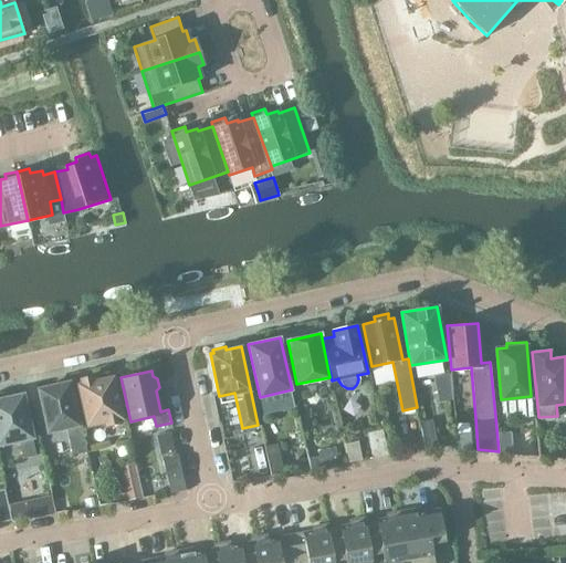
[(123,418),(113,377),(93,382),(92,377),(81,379),(82,384),(79,385),(87,426),(105,421),(106,425),(121,421),(119,418),(123,418)]
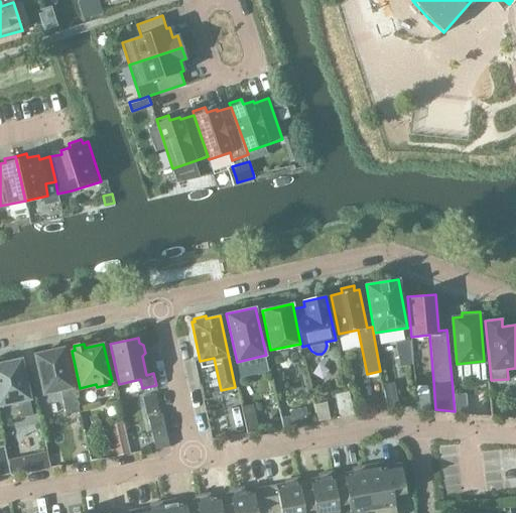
[(72,386),(62,348),(35,355),(44,393),(60,389),(66,413),(80,410),(75,386),(72,386)]
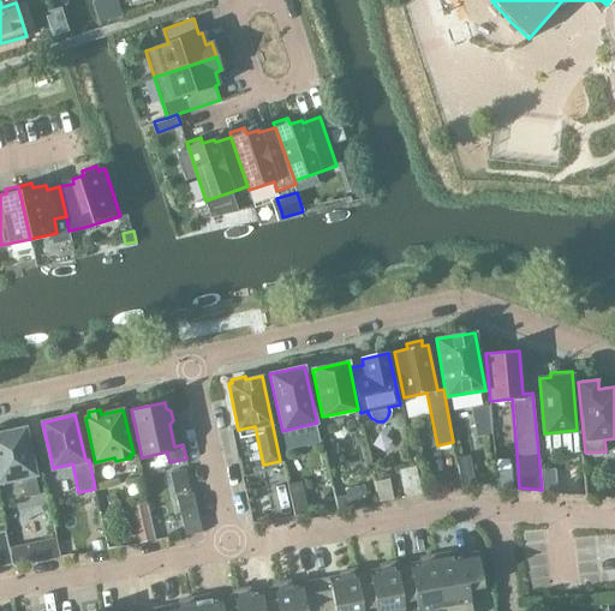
[(40,493),(25,429),(0,433),(0,481),(21,478),(25,496),(40,493)]
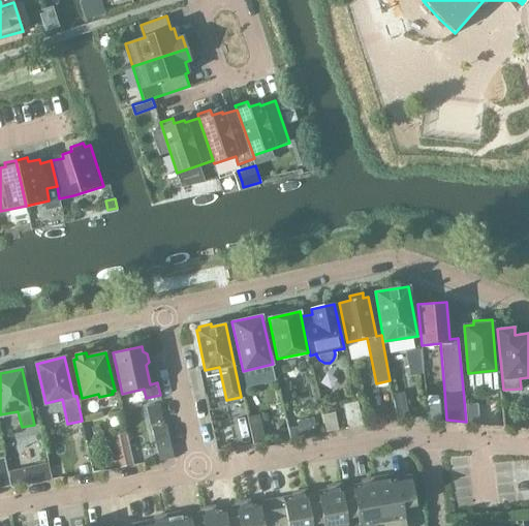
[(439,419),(437,394),(425,395),(426,418),(439,419)]
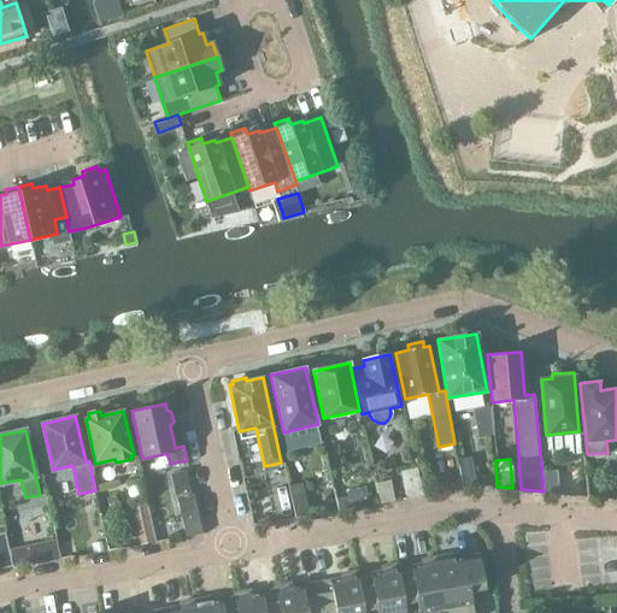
[(460,487),(476,483),(472,465),(457,467),(460,487)]
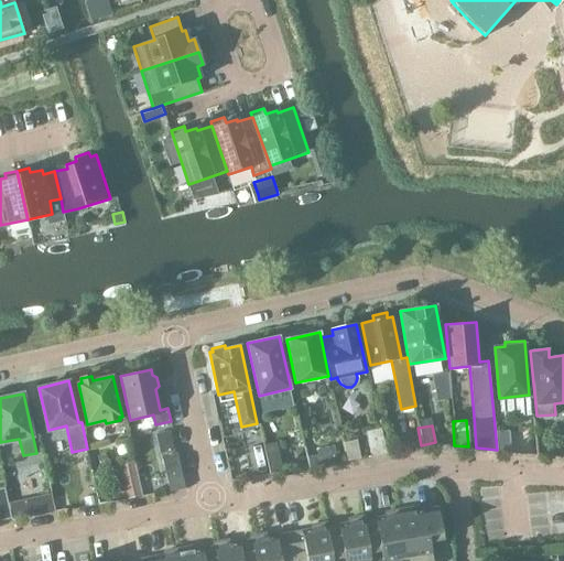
[(381,427),(367,430),(371,454),(387,451),(381,427)]
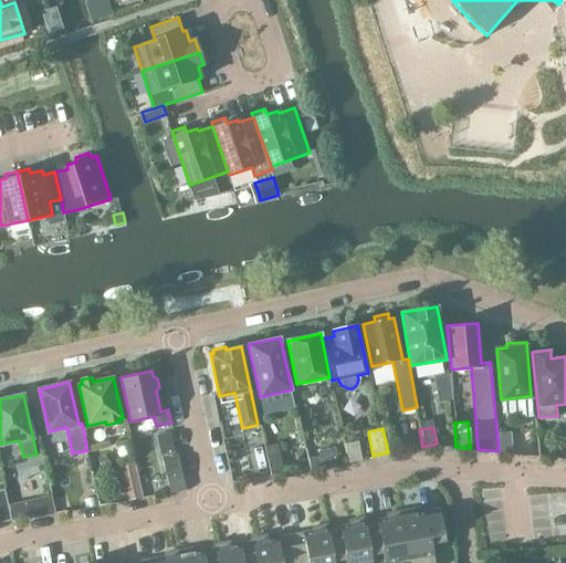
[(511,430),(498,431),(499,451),(512,452),(511,430)]
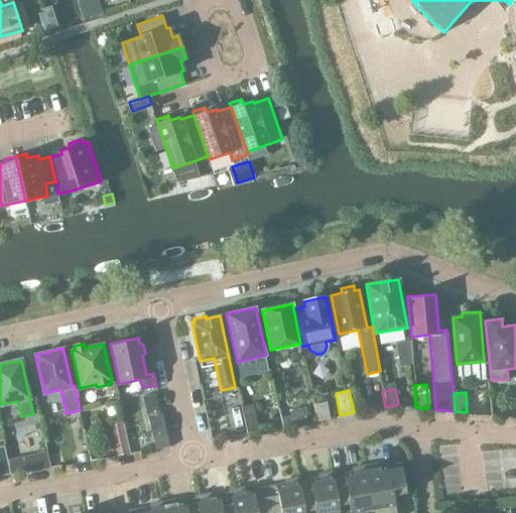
[(327,401),(314,404),(318,420),(330,418),(327,401)]
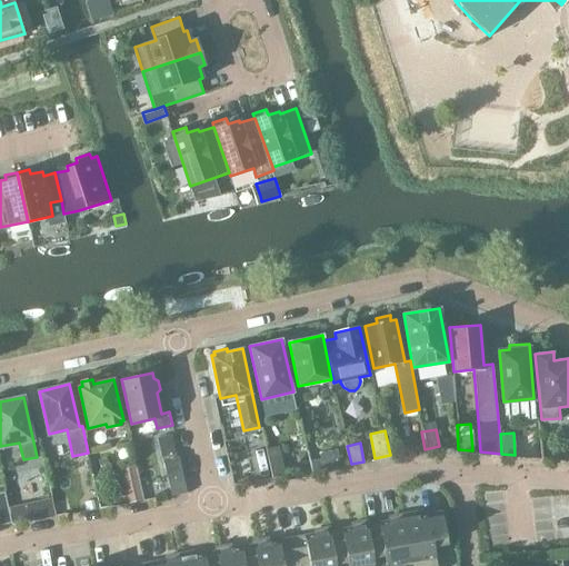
[(171,495),(187,492),(178,455),(163,458),(171,495)]
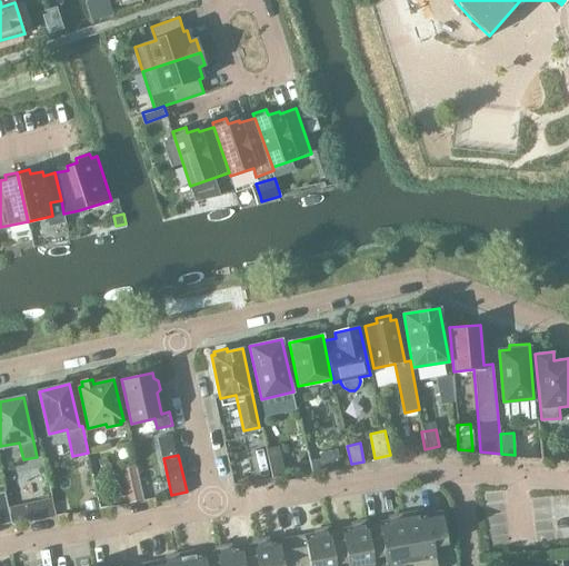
[(272,477),(286,474),(281,457),(269,459),(272,477)]
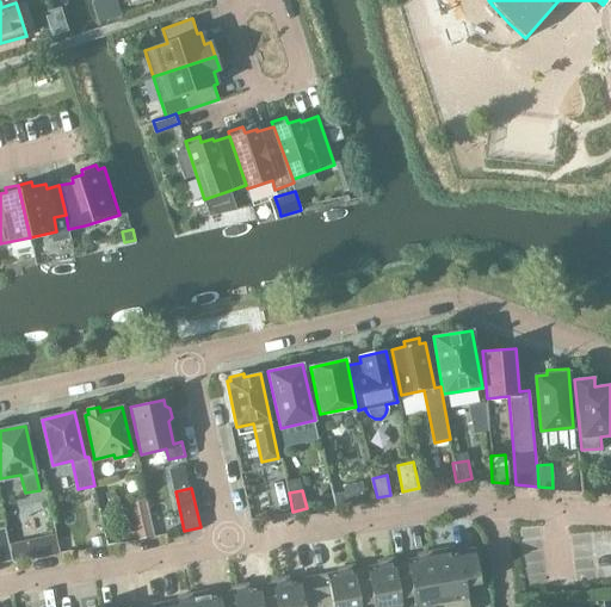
[(345,490),(333,493),(335,502),(347,500),(345,490)]
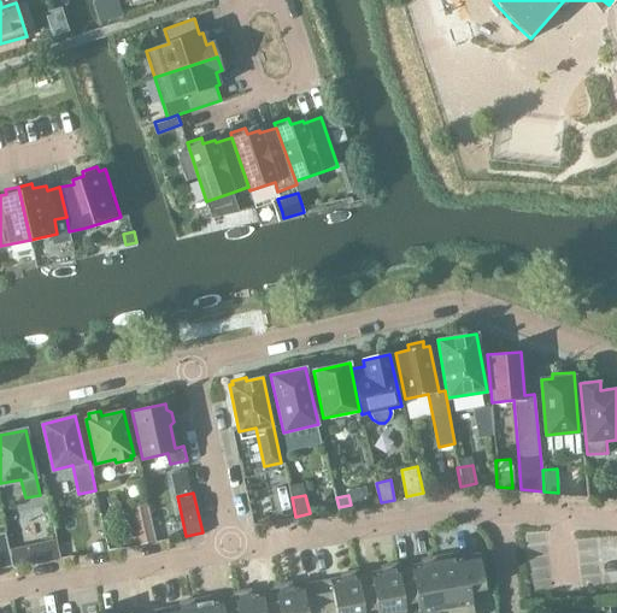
[(139,543),(154,540),(145,499),(129,502),(139,543)]
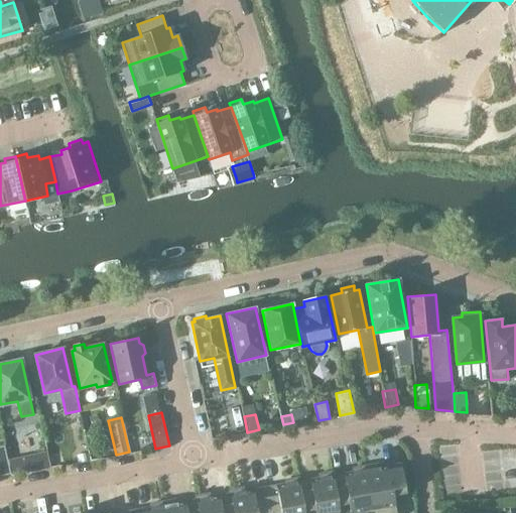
[(0,474),(10,473),(4,444),(0,445),(0,474)]
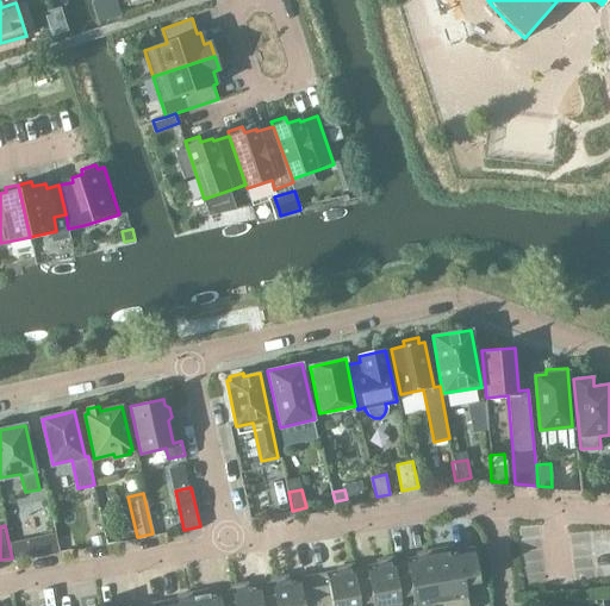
[(25,538),(10,542),(14,560),(29,556),(25,538)]
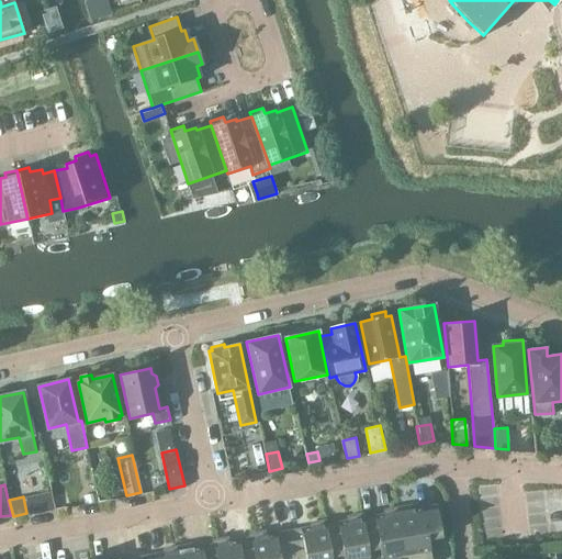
[(397,506),(406,558),(431,558),(428,539),(441,537),(437,510),(423,512),(423,506),(412,509),(412,504),(397,506)]
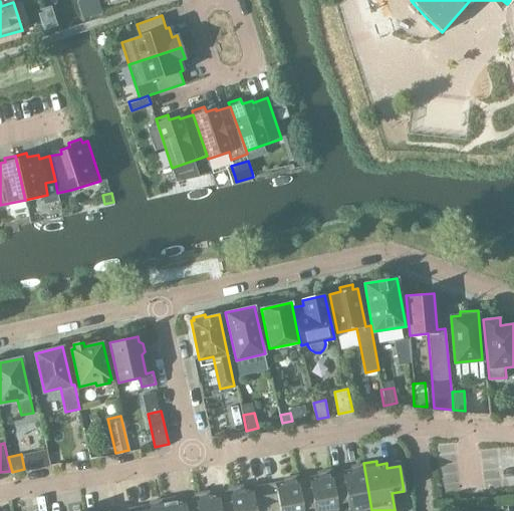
[(348,510),(371,510),(363,463),(351,465),(351,469),(342,471),(343,475),(332,477),(336,503),(347,501),(348,510)]
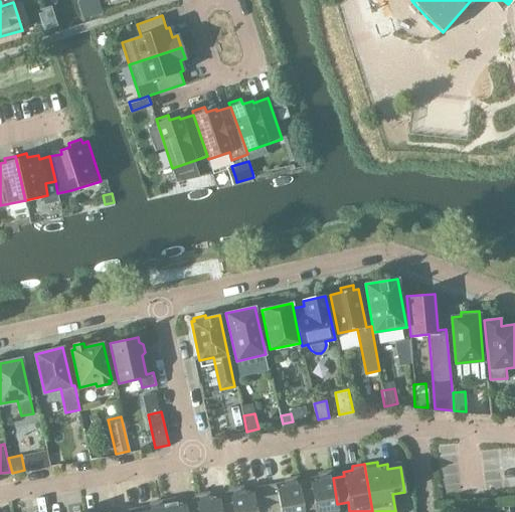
[(338,511),(337,504),(333,478),(332,470),(318,472),(319,476),(309,478),(310,482),(300,484),(304,511),(338,511)]
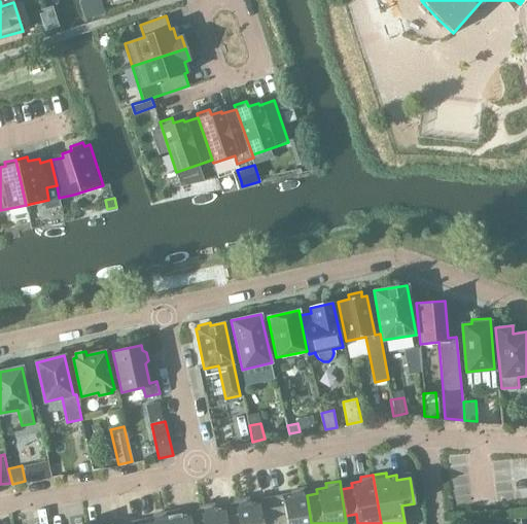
[(311,523),(307,495),(305,487),(291,489),(291,493),(282,495),(283,499),(272,501),(275,523),(311,523)]
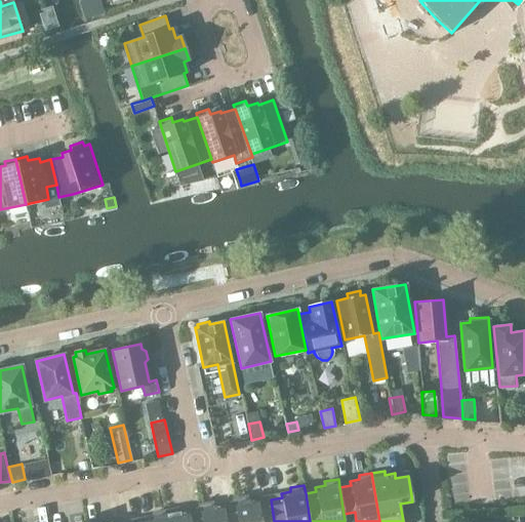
[(274,521),(270,499),(258,502),(257,497),(247,498),(247,494),(233,497),(235,506),(237,521),(274,521)]
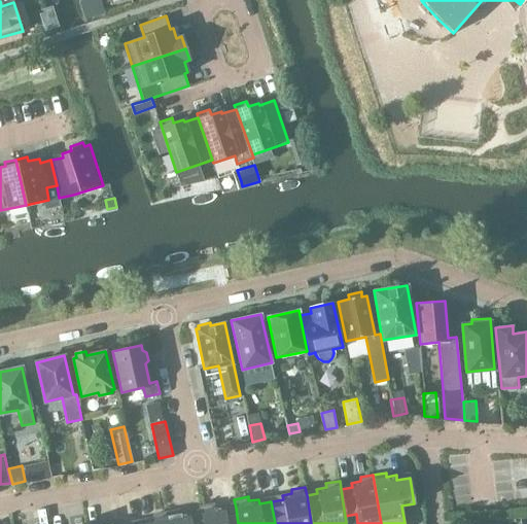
[(238,523),(236,508),(224,510),(223,504),(214,507),(213,502),(200,505),(201,514),(203,523),(238,523)]
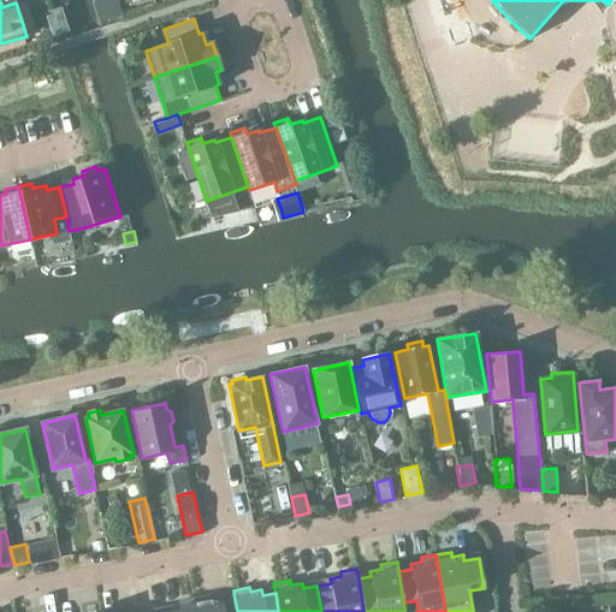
[(237,611),(235,600),(223,602),(221,596),(211,599),(209,594),(194,596),(196,611),(237,611)]
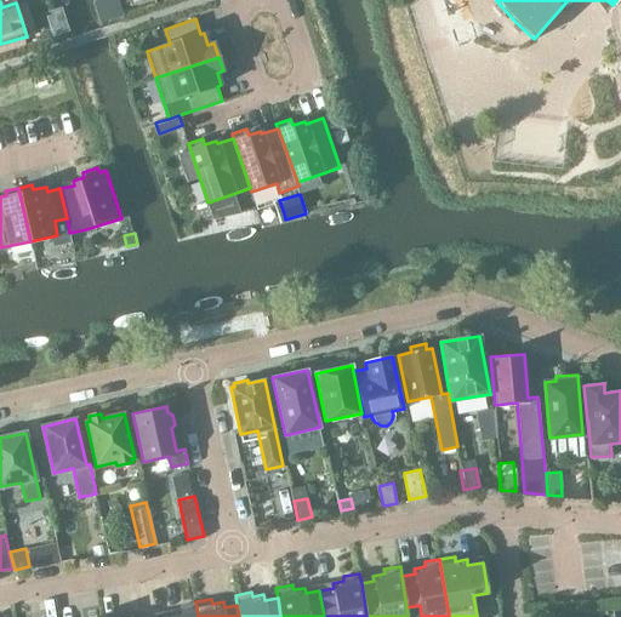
[(198,616),(195,601),(181,605),(181,610),(170,611),(171,616),(198,616)]
